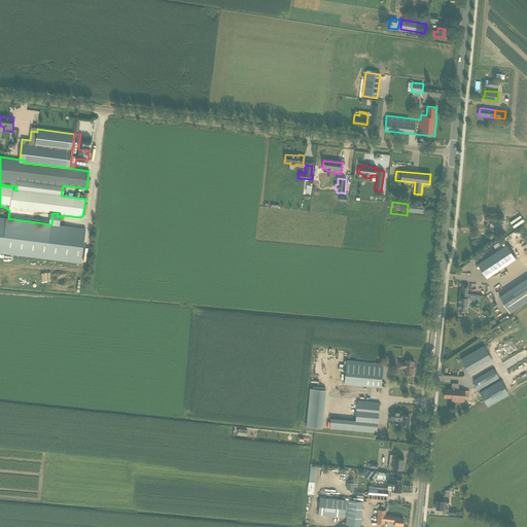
[(309,211),(310,205),(300,203),(299,209),(309,211)]
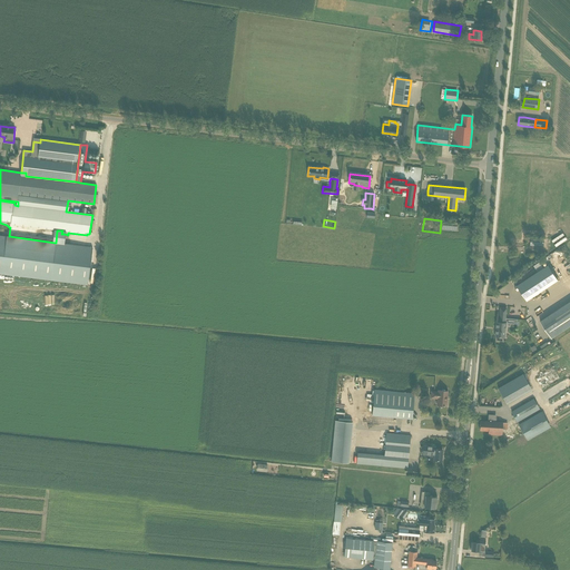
[(0,274),(87,285),(92,247),(56,243),(9,236),(0,235),(0,274)]
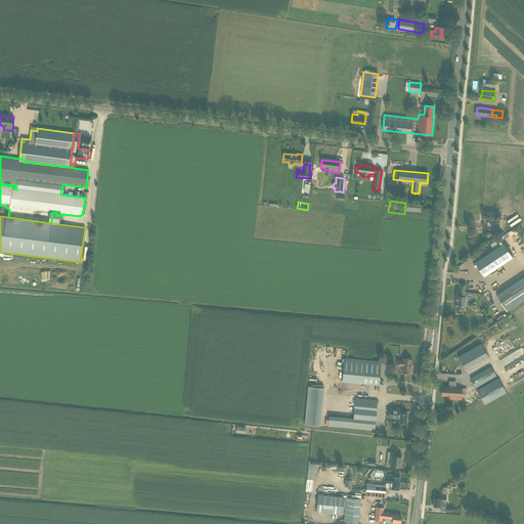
[(473,264),(476,267),(477,266),(484,276),(488,274),(513,258),(504,244),(475,262),(473,264)]
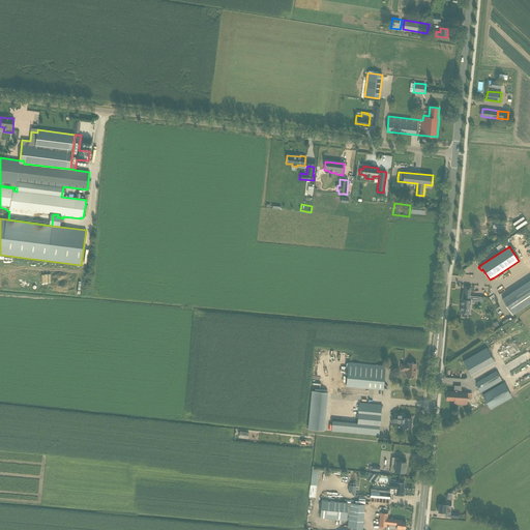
[(512,315),(529,303),(529,280),(502,298),(512,315)]
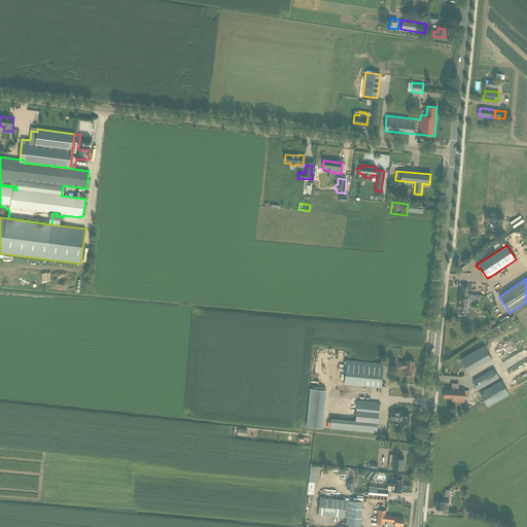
[(459,297),(458,311),(460,312),(465,312),(467,312),(468,299),(467,299),(467,294),(468,285),(462,284),(461,297),(459,297)]
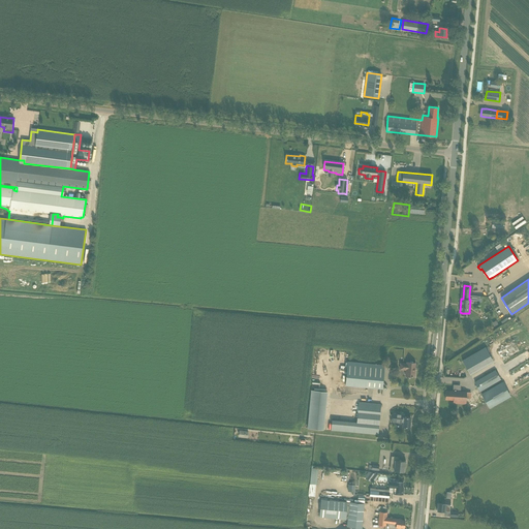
[(485,347),(462,361),(470,374),(493,361),(485,347)]
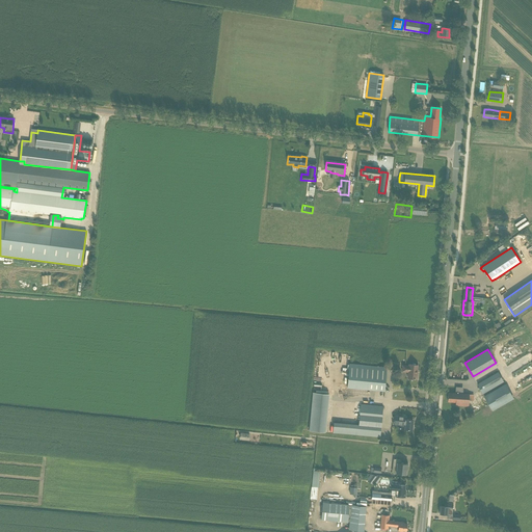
[(387,366),(381,366),(349,363),(347,386),(384,391),(387,366)]
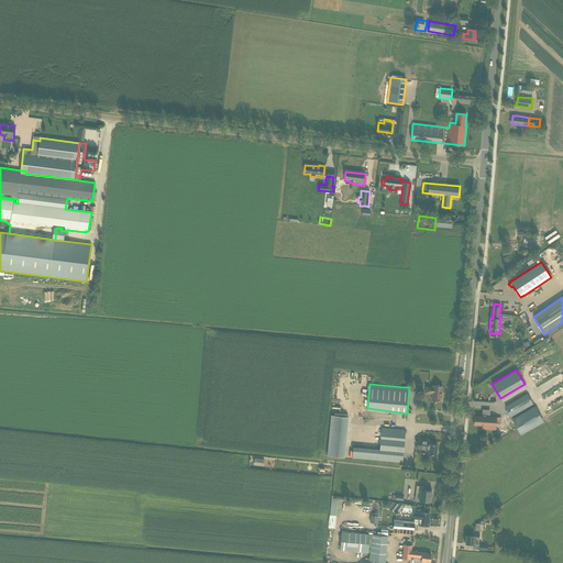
[(431,399),(441,400),(442,386),(433,385),(433,387),(427,386),(426,393),(432,394),(431,399)]
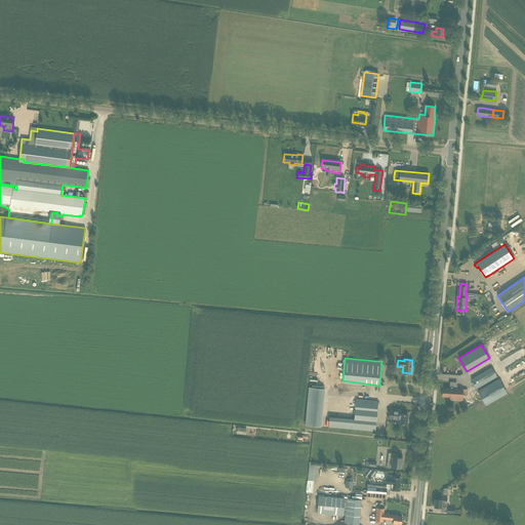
[(496,376),(491,367),(471,379),(476,388),(496,376)]
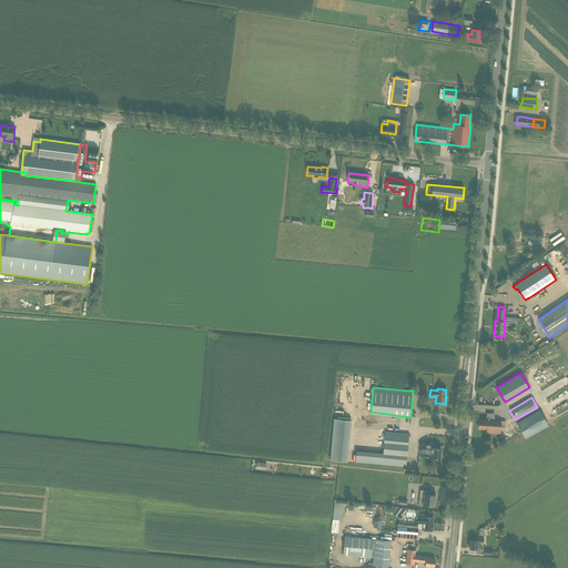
[(526,438),(547,425),(539,411),(517,424),(526,438)]
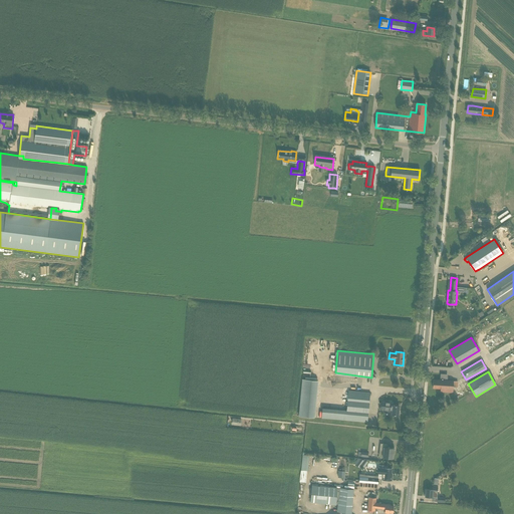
[(433,379),(433,388),(441,389),(441,392),(446,392),(453,393),(453,387),(458,388),(458,381),(453,380),(446,380),(446,373),(440,373),(440,380),(438,379),(433,379)]
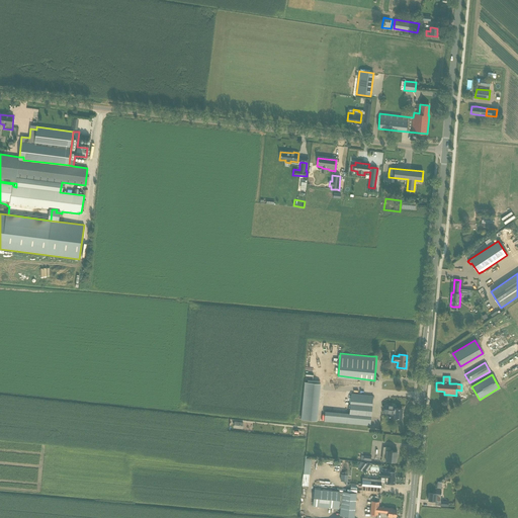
[(320,382),(304,380),(300,418),(317,420),(320,382)]
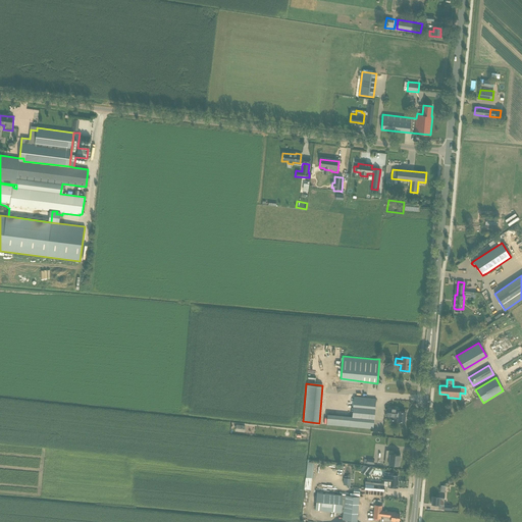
[(326,424),(372,428),(375,399),(354,397),(352,414),(352,415),(327,413),(326,424)]
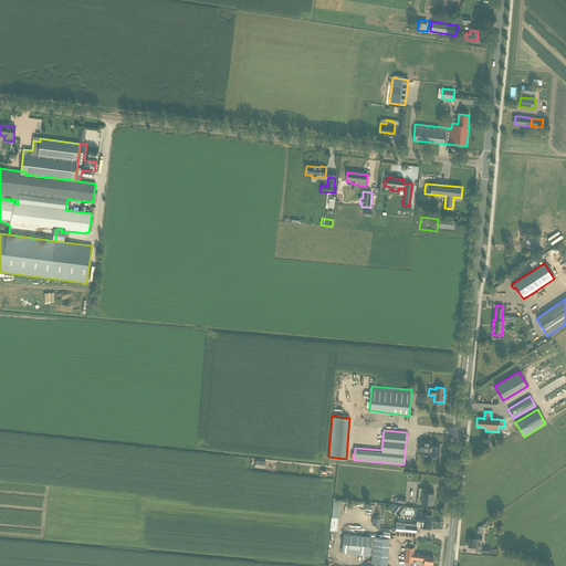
[(419,451),(426,452),(427,452),(428,452),(428,456),(438,457),(439,447),(432,446),(431,446),(431,442),(420,441),(419,451)]
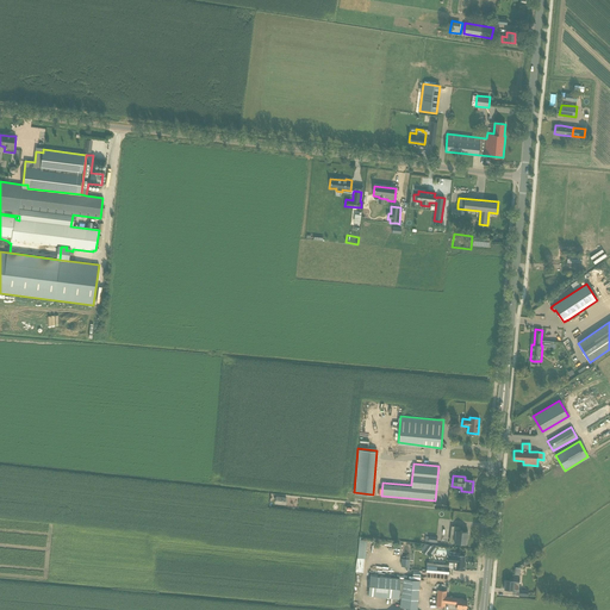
[(452,526),(449,542),(459,543),(460,545),(462,543),(466,543),(467,536),(468,531),(460,530),(460,527),(452,526)]
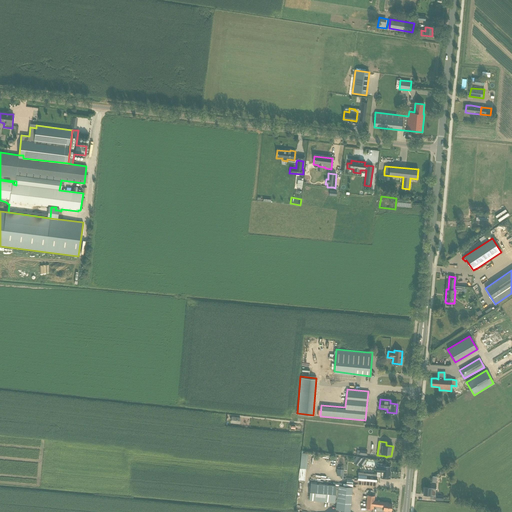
[(363,458),(356,457),(353,461),(358,465),(363,458)]
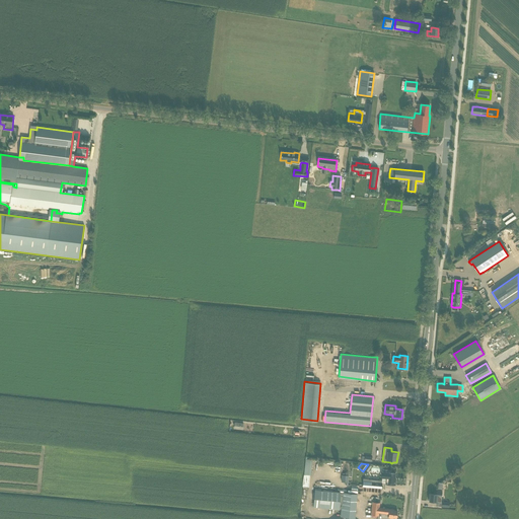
[(383,469),(383,472),(382,472),(382,477),(386,477),(386,484),(395,485),(395,479),(395,473),(391,472),(391,470),(383,469)]
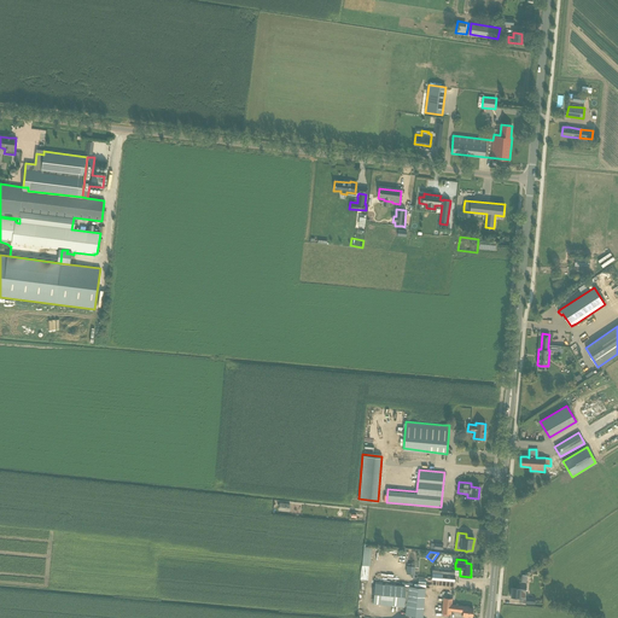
[(419,588),(406,587),(375,583),(373,604),(403,606),(406,607),(404,614),(417,616),(423,617),(425,588),(419,588)]
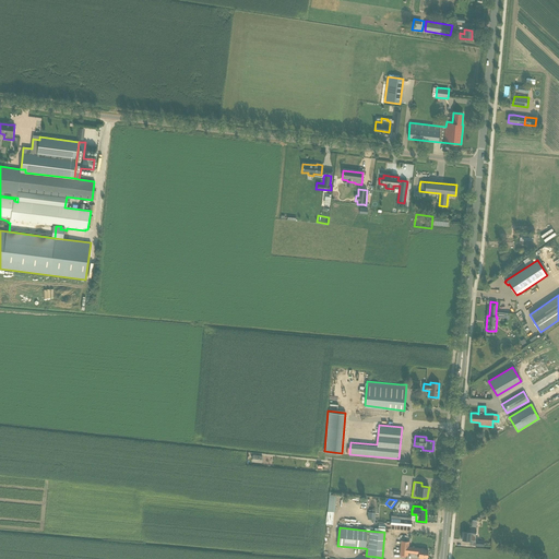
[(462,532),(461,538),(462,538),(462,539),(467,540),(470,540),(475,540),(476,528),(471,528),(471,531),(467,531),(467,532),(463,532),(462,532)]
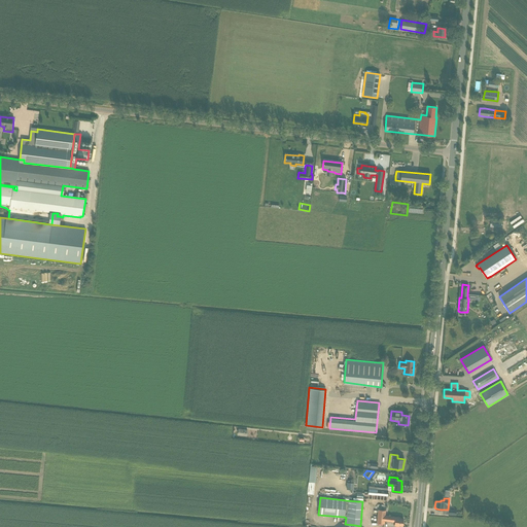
[(379,510),(377,523),(384,523),(384,521),(394,522),(394,526),(399,526),(399,525),(402,526),(403,519),(399,518),(400,517),(385,516),(385,511),(379,510)]
